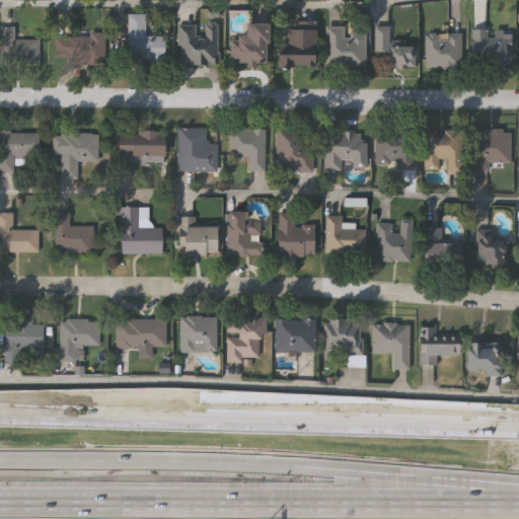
[(129,64),(129,13),(146,13),(146,35),(165,35),(165,64),(129,64)]
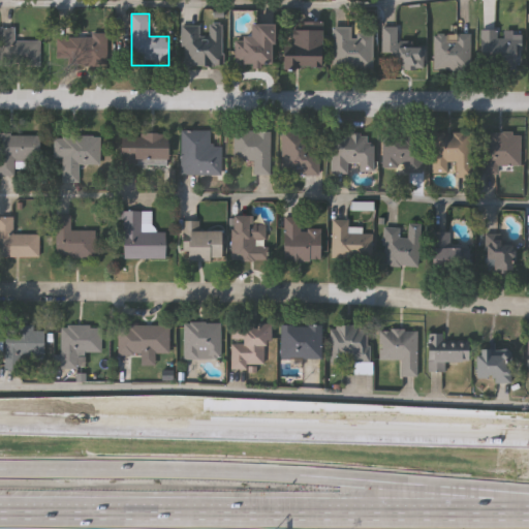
[(223,66),(184,67),(183,24),(222,23),(223,66)]
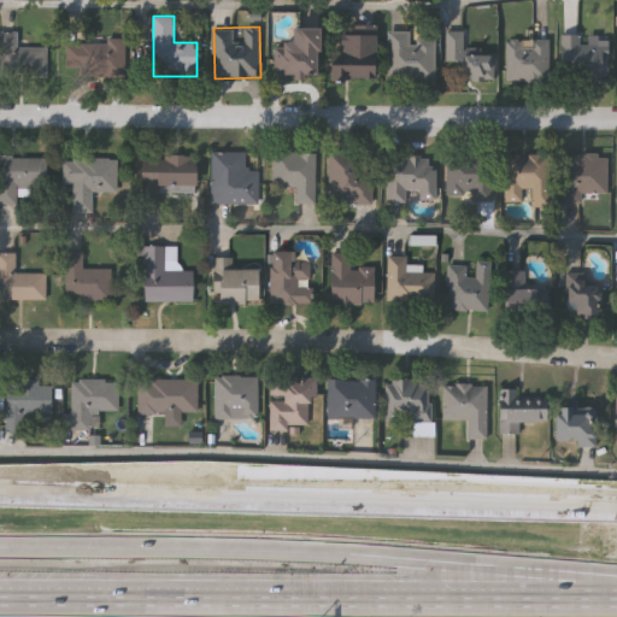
[(319,27),(318,78),(276,78),(277,41),(291,41),(292,27),(319,27)]
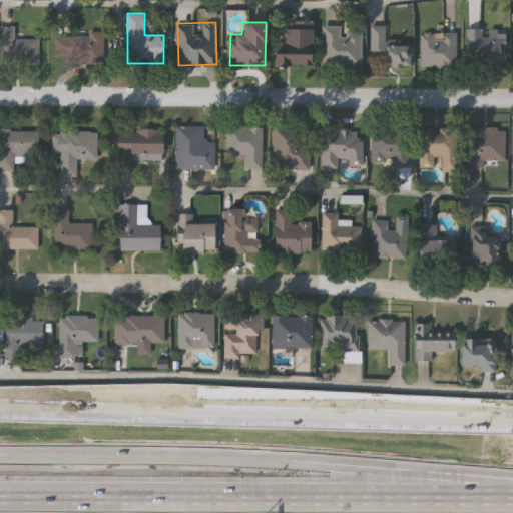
[(275,67),(275,23),(313,23),(313,67),(275,67)]
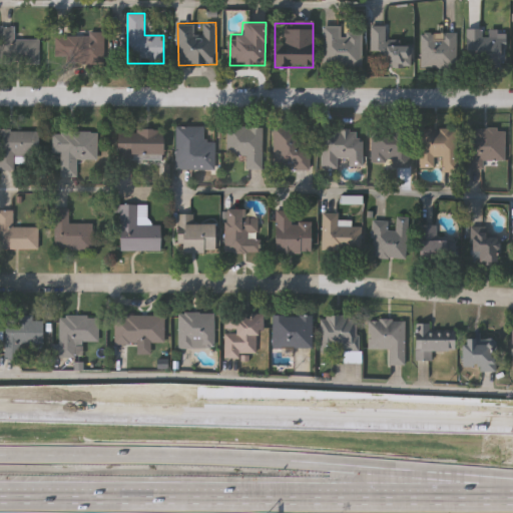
[(363,67),(324,67),(324,26),(343,26),(343,30),(363,30),(363,67)]
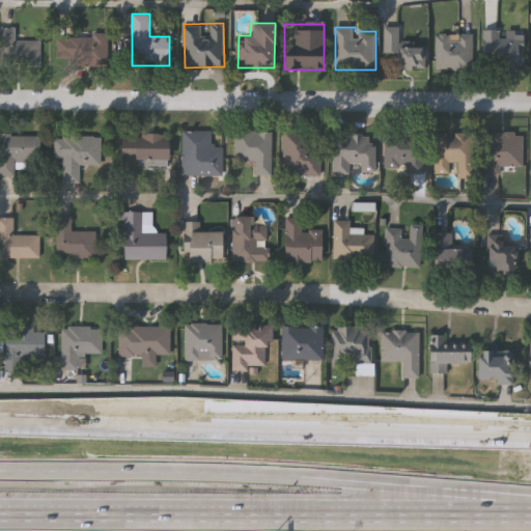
[(384,27),(400,27),(400,46),(426,46),(426,68),(385,70),(384,27)]
